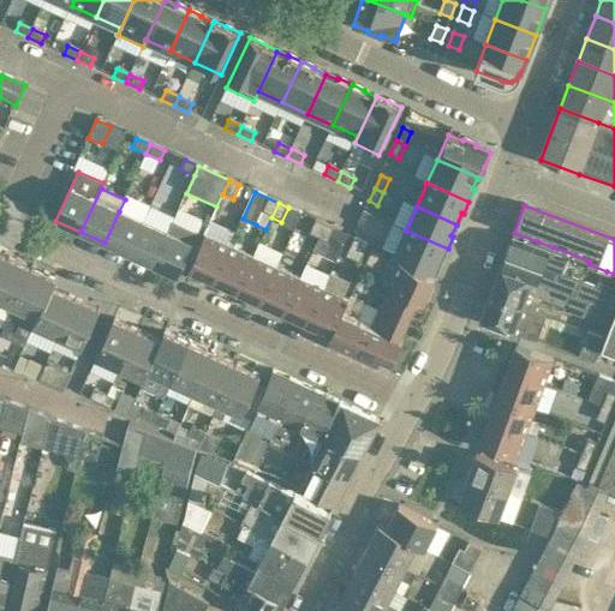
[(130,255),(143,222),(119,211),(105,243),(130,255)]
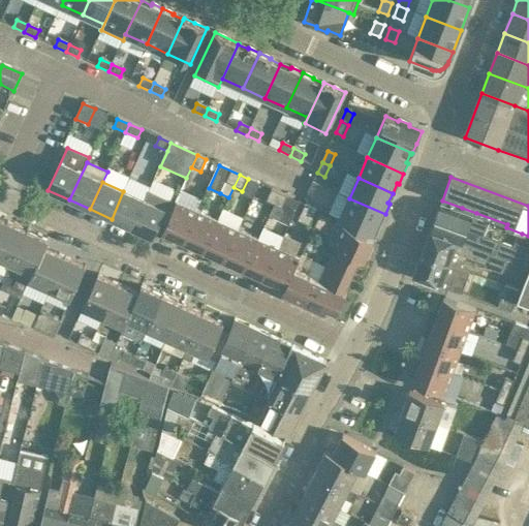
[(313,182),(308,193),(315,196),(320,186),(313,182)]
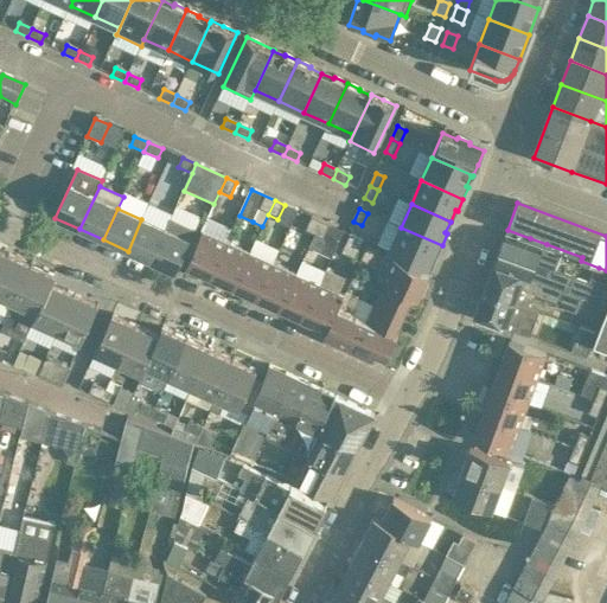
[(305,231),(314,236),(321,222),(312,218),(305,231)]
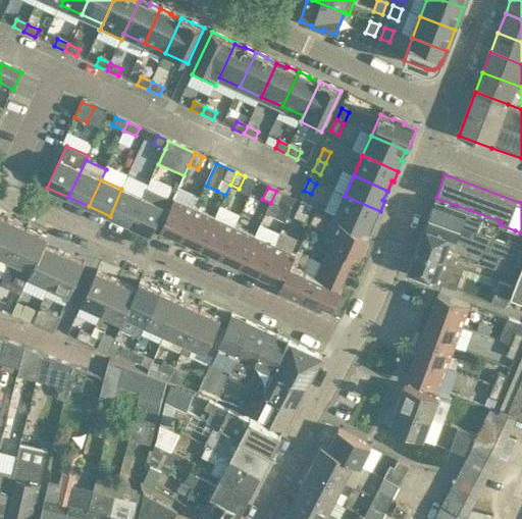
[(131,225),(143,199),(121,189),(110,216),(131,225)]
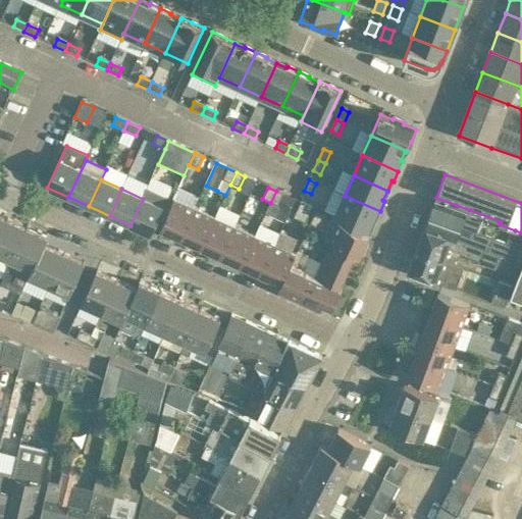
[(147,190),(143,199),(131,225),(151,235),(167,199),(147,190)]
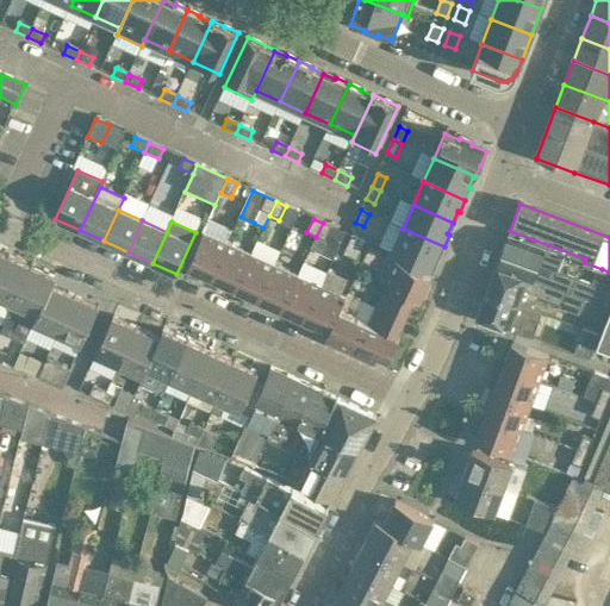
[(316,237),(310,249),(319,254),(334,260),(346,233),(331,227),(323,223),(316,237)]
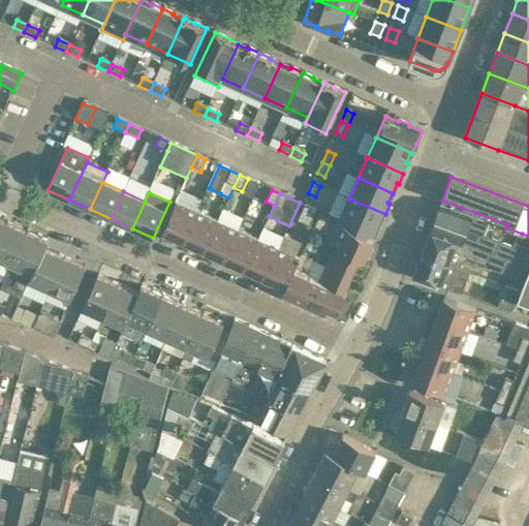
[(385,214),(349,198),(340,220),(374,235),(378,224),(380,224),(385,214)]
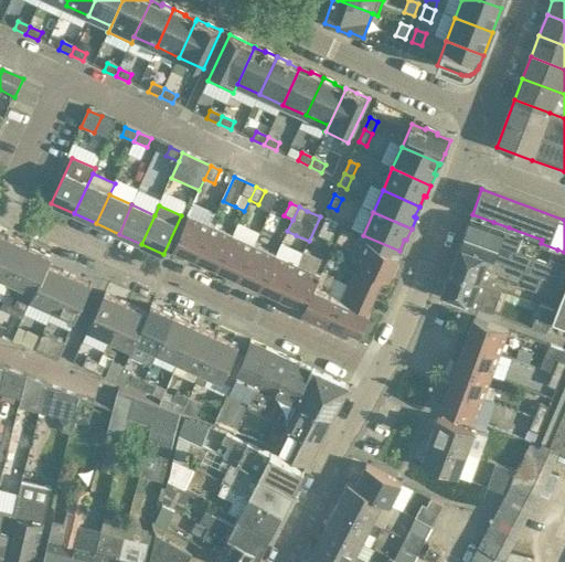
[(195,260),(210,228),(188,218),(173,250),(195,260)]
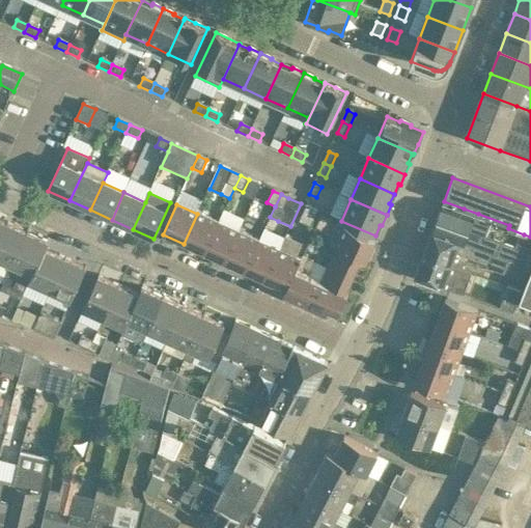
[(311,227),(318,212),(306,206),(299,222),(311,227)]
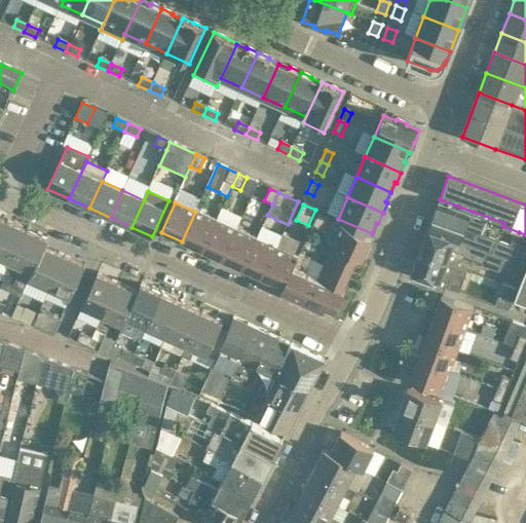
[(487,223),(470,216),(438,204),(428,231),(492,255),(504,259),(524,266),(525,261),(525,234),(519,232),(514,247),(483,235),(487,223)]
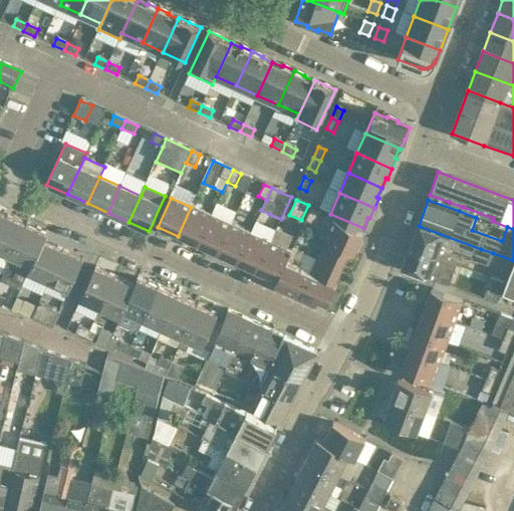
[(198,245),(211,216),(191,207),(178,236),(198,245)]
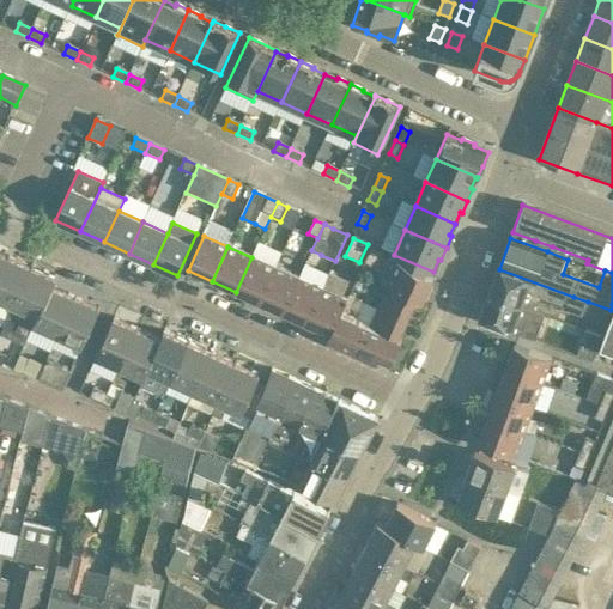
[(374,268),(380,255),(370,250),(364,263),(374,268)]
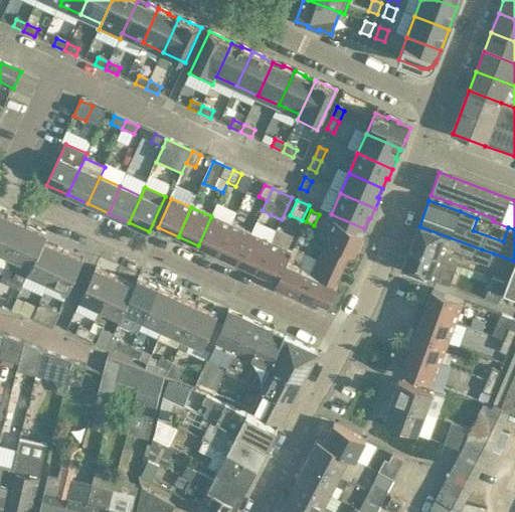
[(217,254),(231,225),(211,216),(198,245),(217,254)]
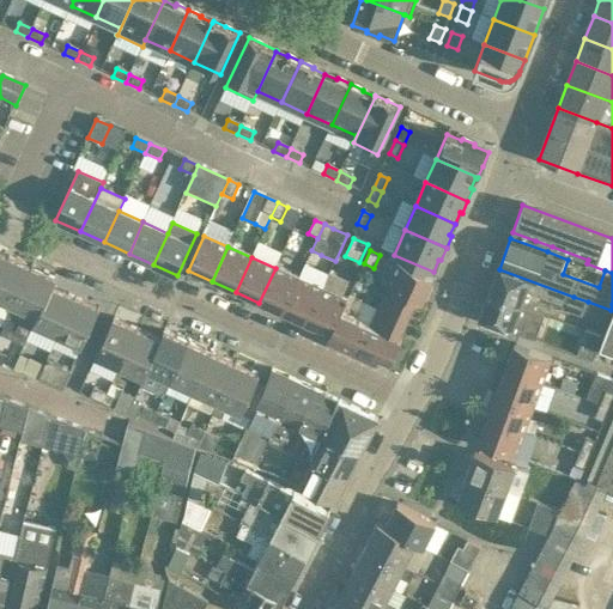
[(0,302),(14,309),(32,269),(8,259),(0,276),(0,302)]
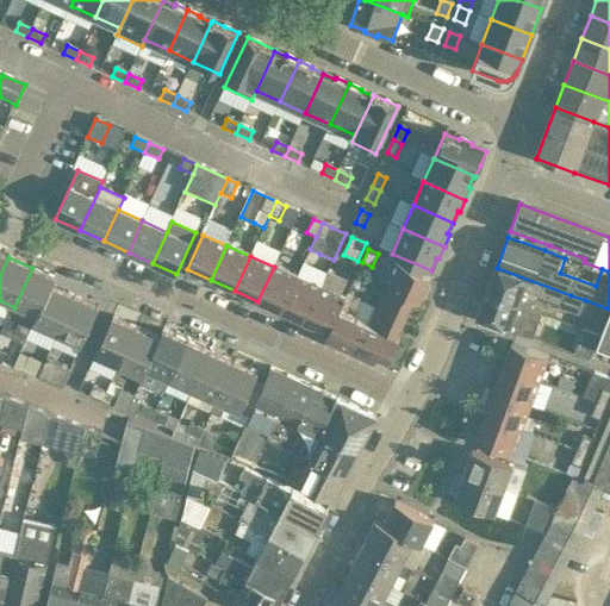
[(431,277),(409,268),(396,261),(383,288),(385,288),(384,292),(411,305),(414,300),(419,303),(431,277)]
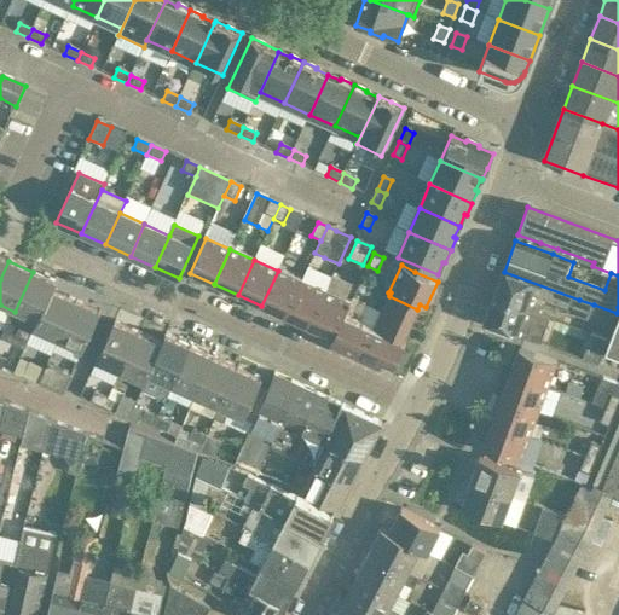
[(285,317),(301,282),(278,271),(261,306),(285,317)]
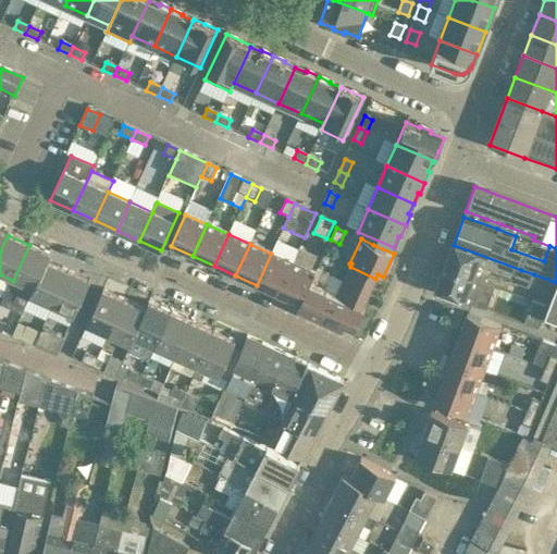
[(47,261),(48,262),(51,255),(29,245),(13,281),(9,291),(17,295),(14,302),(26,307),(31,297),(34,290),(34,291),(47,261)]
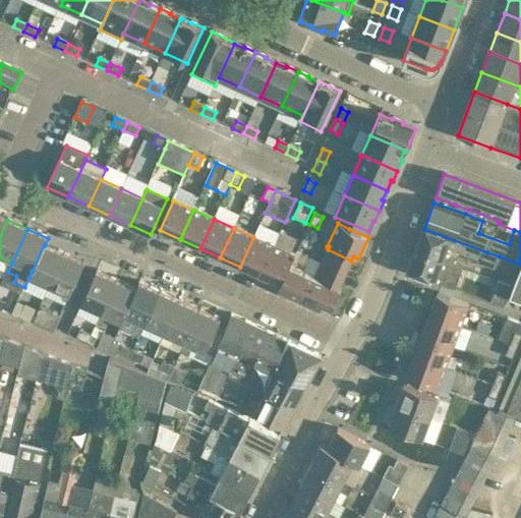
[(424,229),(415,252),(443,262),(446,263),(451,250),(479,261),(478,264),(514,277),(519,264),(487,252),(424,229)]
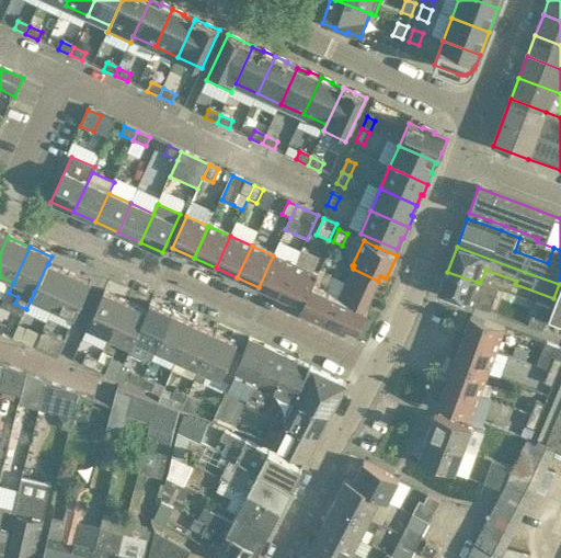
[(329,252),(323,264),(332,268),(336,255),(329,252)]
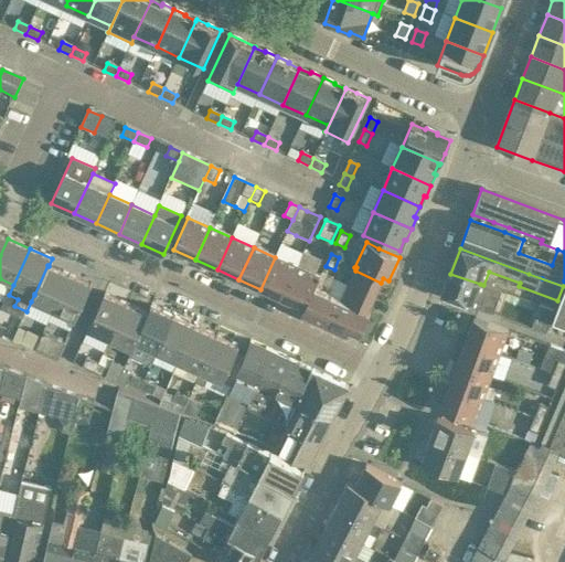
[(280,298),(295,267),(275,257),(260,289),(280,298)]
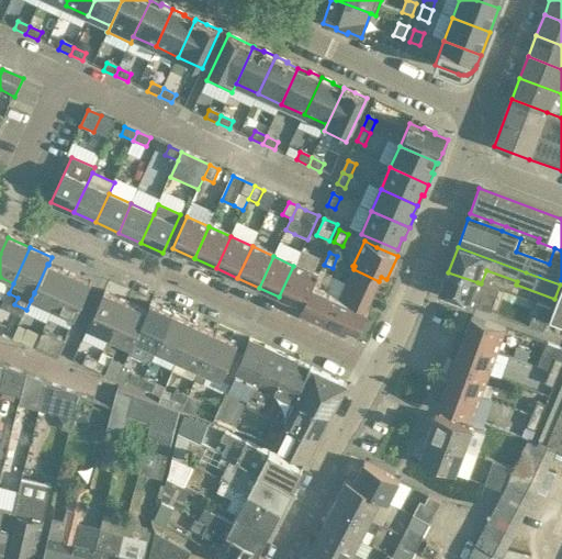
[(53,310),(69,274),(48,265),(47,264),(34,293),(34,292),(31,300),(53,310)]
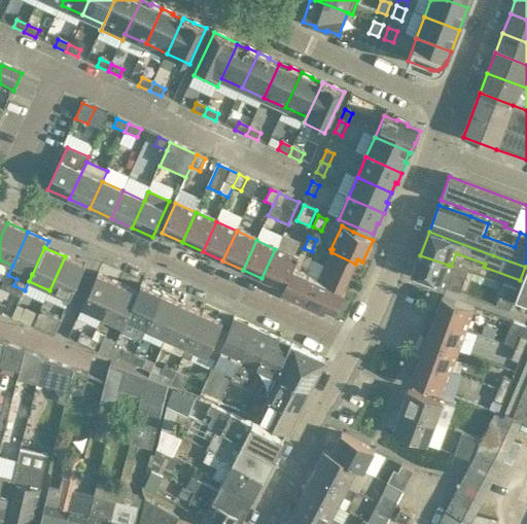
[(280,287),(293,257),(275,249),(261,278),(280,287)]
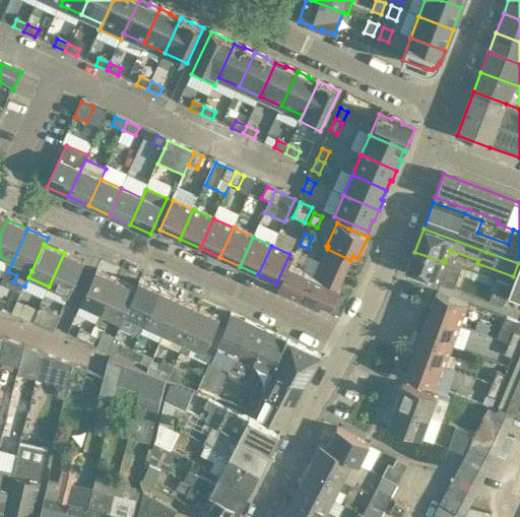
[(339,286),(350,260),(327,249),(315,274),(339,286)]
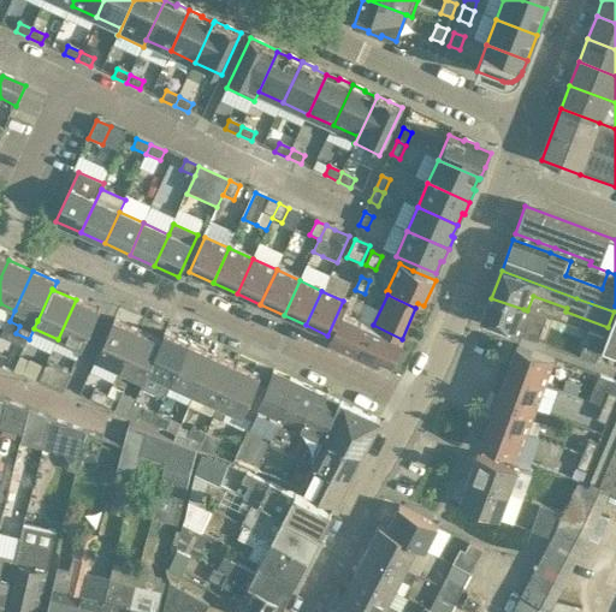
[(491,298),(481,322),(513,333),(538,343),(548,318),(537,314),(491,298)]
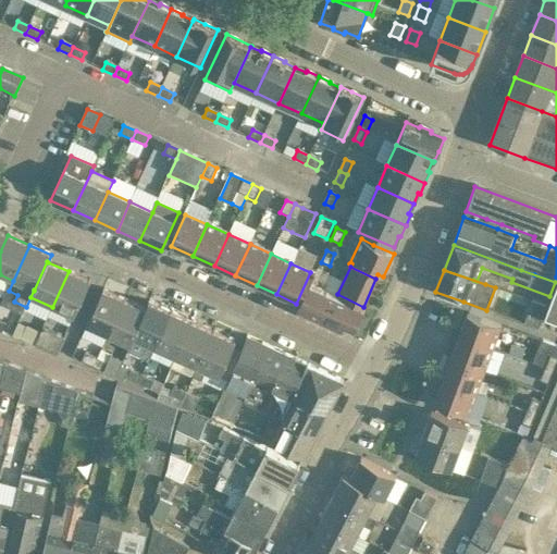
[(90,281),(69,271),(52,307),(74,317),(90,281)]
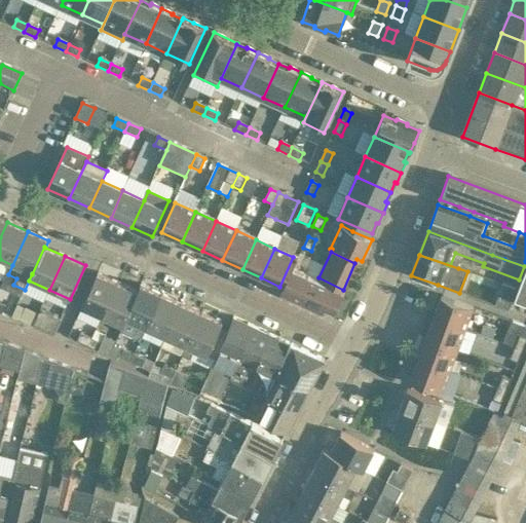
[(294,257),(280,287),(283,288),(282,290),(283,290),(282,294),(292,298),(333,318),(334,316),(344,293),(342,291),(343,290),(318,277),(317,282),(292,270),(297,259),(294,257)]
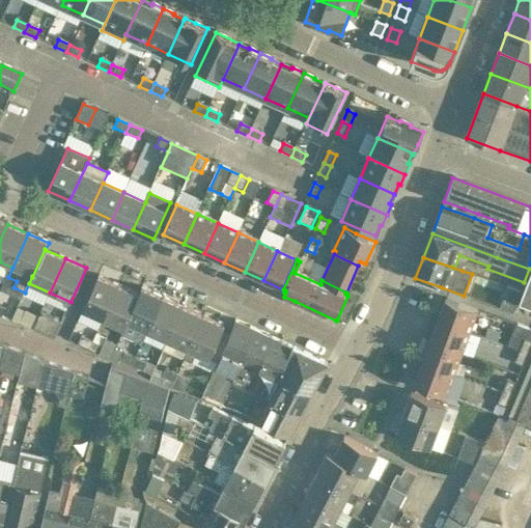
[(530,306),(530,271),(520,302),(530,306)]
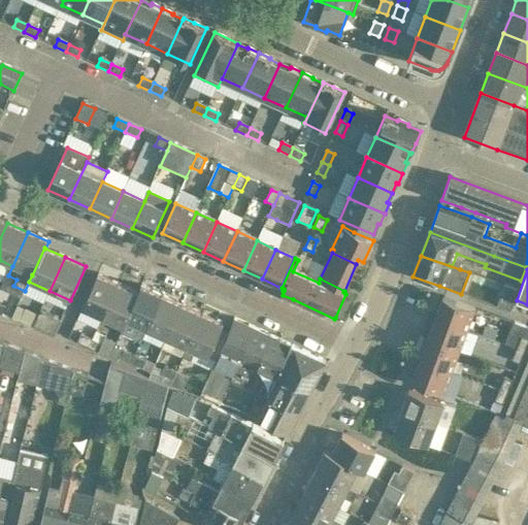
[(102,320),(118,285),(98,275),(81,310),(102,320)]
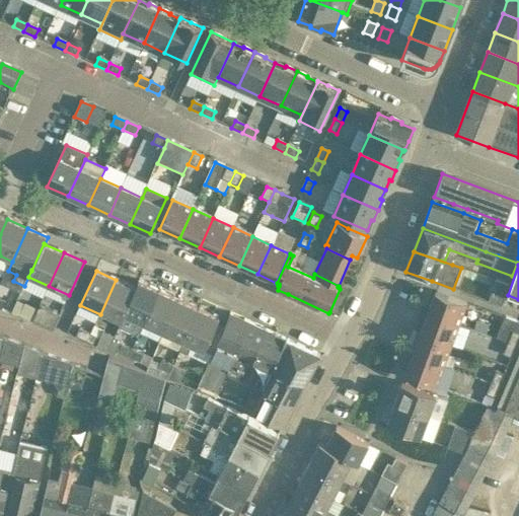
[(136,289),(136,288),(116,280),(100,314),(122,323),(124,317),(124,316),(136,289)]
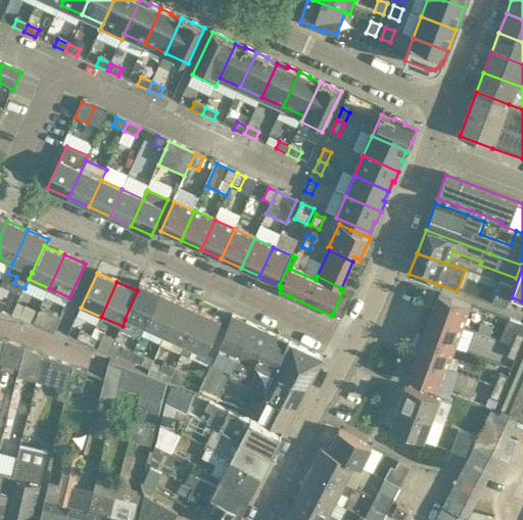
[(500,283),(496,292),(509,297),(512,288),(500,283)]
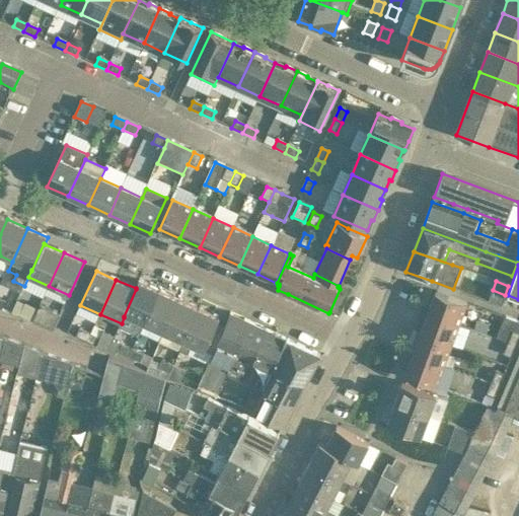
[(122,323),(120,328),(138,337),(139,334),(143,325),(159,291),(139,282),(136,288),(136,289),(124,316),(124,317),(122,323)]
